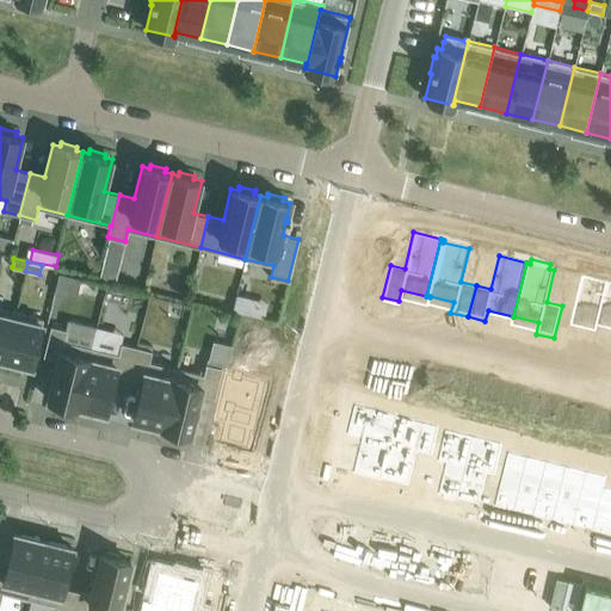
[(580,273),(568,320),(594,326),(606,279),(580,273)]
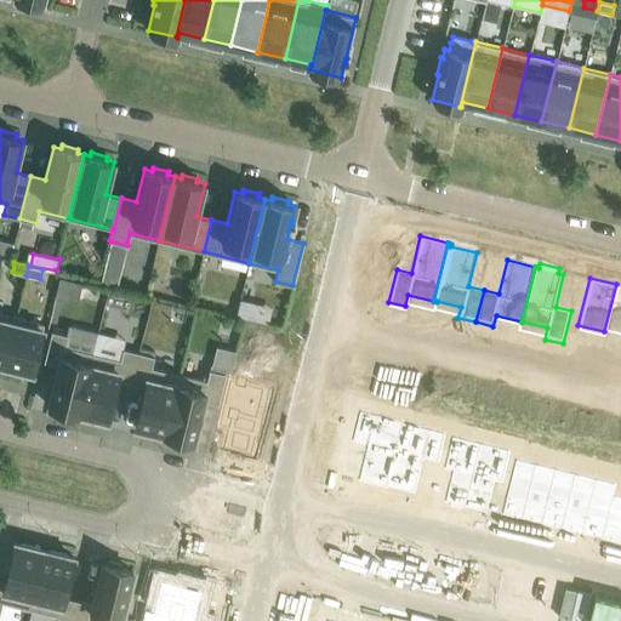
[(616,284),(604,331),(620,335),(620,286),(616,286),(617,284),(616,284)]
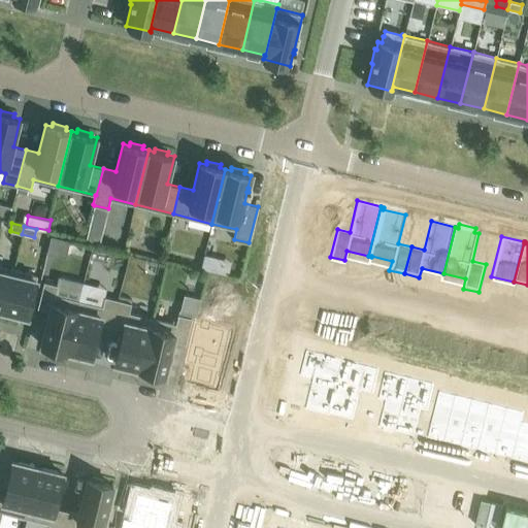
[(0,265),(0,312),(2,314),(13,269),(0,265)]
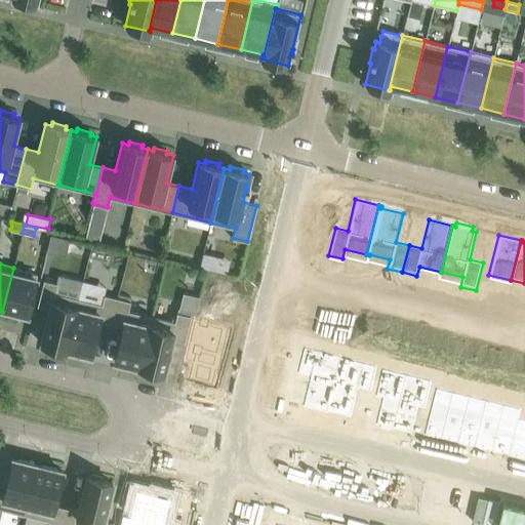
[(13,268),(2,312),(15,316),(16,312),(27,315),(37,274),(13,268)]
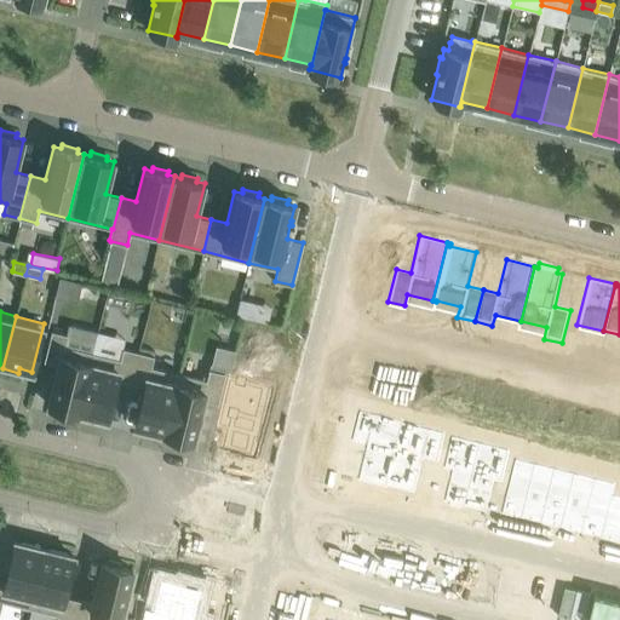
[(78,412),(92,352),(64,345),(68,334),(51,331),(44,361),(58,365),(49,405),(59,407),(58,412),(73,415),(74,411),(78,412)]
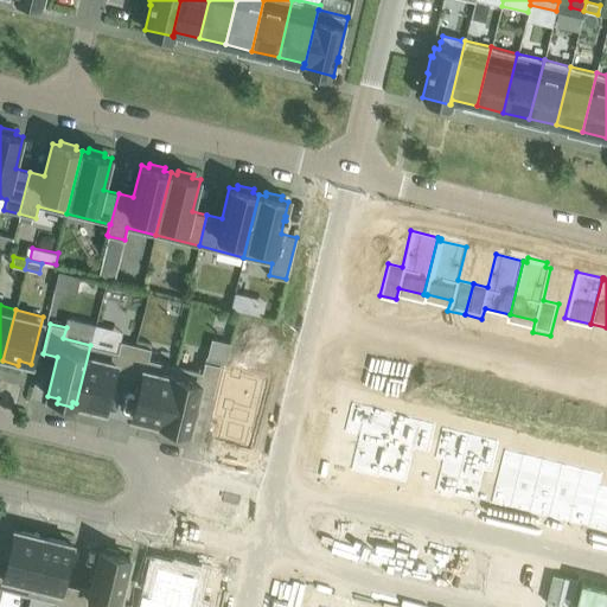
[(117,351),(90,345),(76,403),(104,410),(114,371),(128,374),(135,344),(120,340),(117,351)]
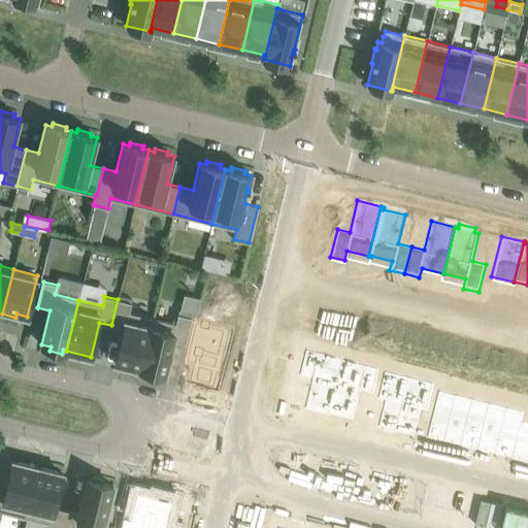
[(118,299),(111,325),(124,328),(114,363),(139,369),(152,318),(129,312),(131,302),(118,299)]
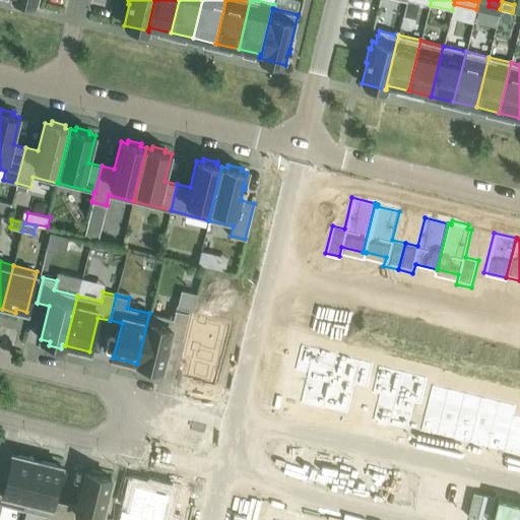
[(149,313),(137,364),(140,364),(139,368),(151,371),(152,367),(163,369),(171,335),(183,338),(189,313),(175,310),(173,319),(149,313)]
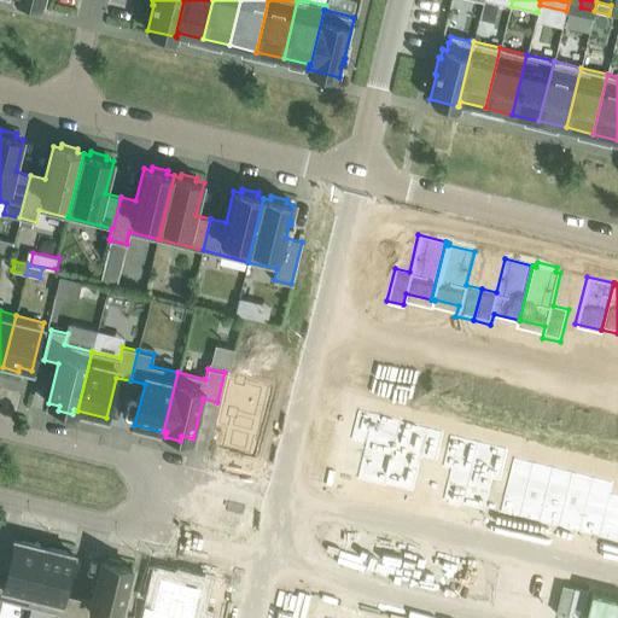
[(474,375),(471,389),(488,394),(490,380),(474,375)]
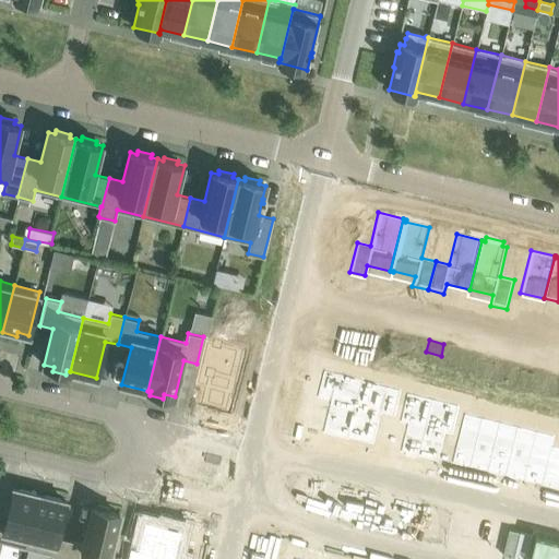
[(501,343),(499,355),(513,358),(516,346),(501,343)]
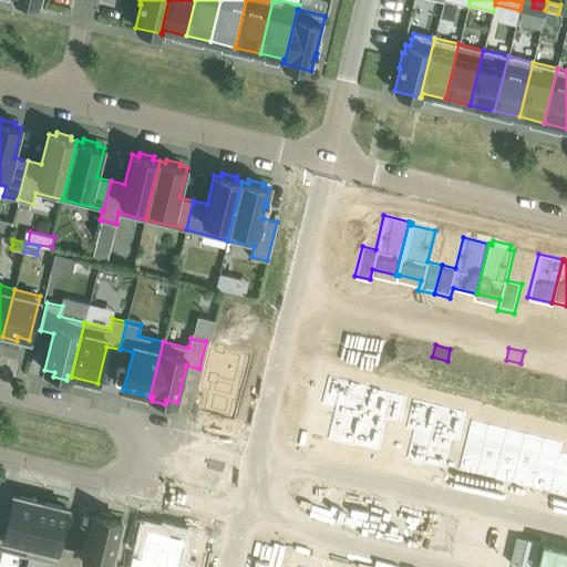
[(450,349),(447,361),(462,364),(465,352),(450,349)]
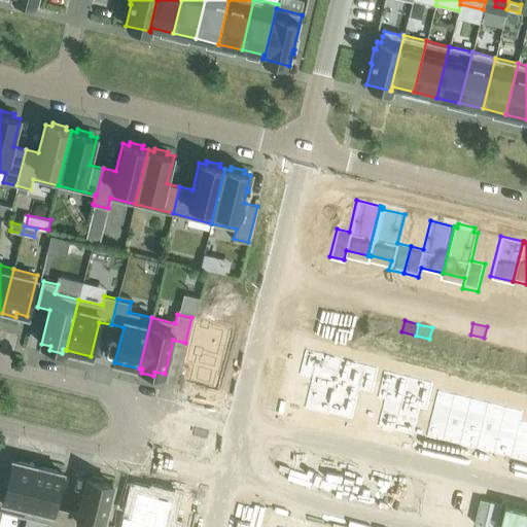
[(450,331),(447,343),(457,345),(460,335),(450,331)]
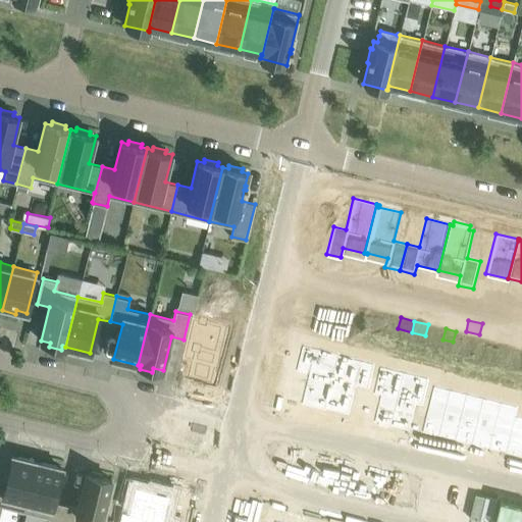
[(501,328),(499,340),(510,343),(512,331),(501,328)]
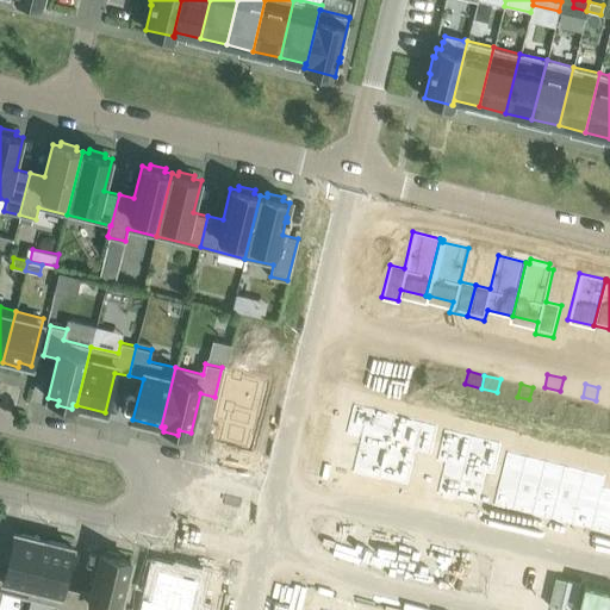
[(222,385),(213,421),(225,424),(221,440),(244,446),(249,429),(251,430),(261,394),(222,385)]
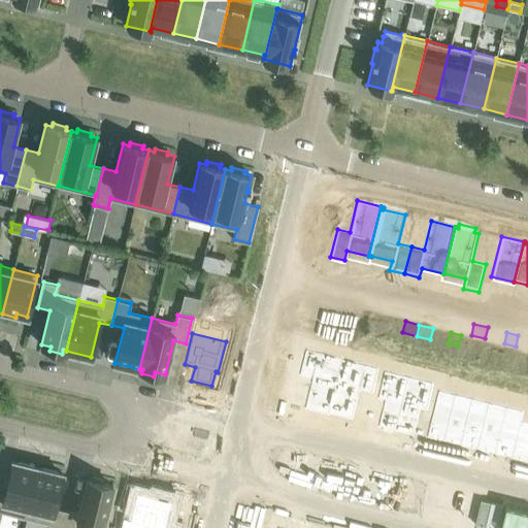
[(527,337),(518,335),(516,347),(527,349),(527,342),(527,337)]
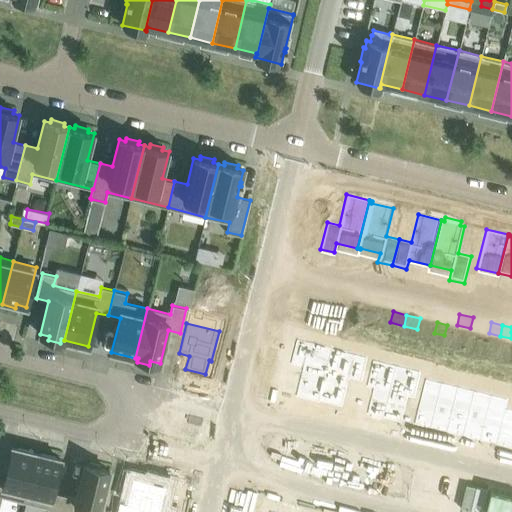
[(459,331),(456,342),(468,345),(470,334),(459,331)]
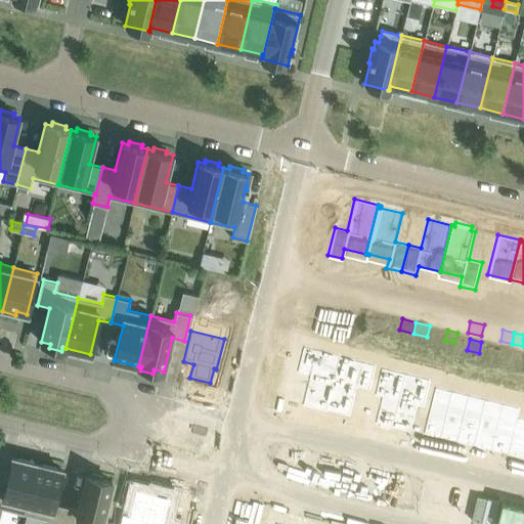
[(481,342),(479,353),(488,355),(491,345),(481,342)]
